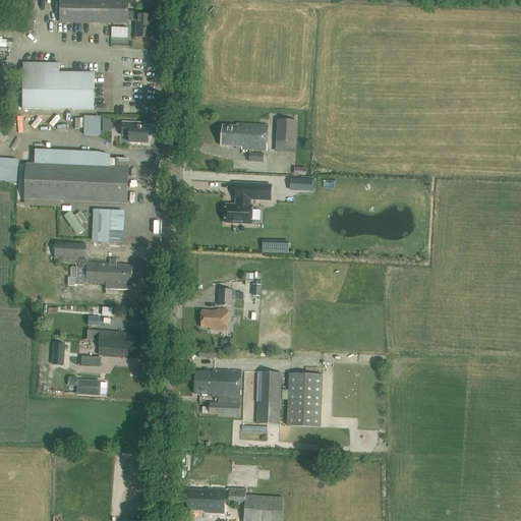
[(59,0),(60,22),(128,23),(128,21),(136,21),(136,38),(152,39),(153,16),(137,15),(137,12),(128,12),(128,0),(59,0)]
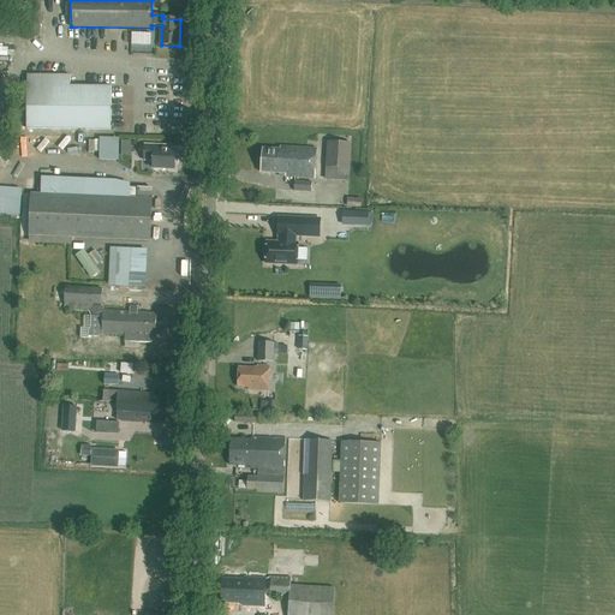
[(151,45),(151,33),(143,33),(143,30),(120,30),(120,43),(151,45)]
